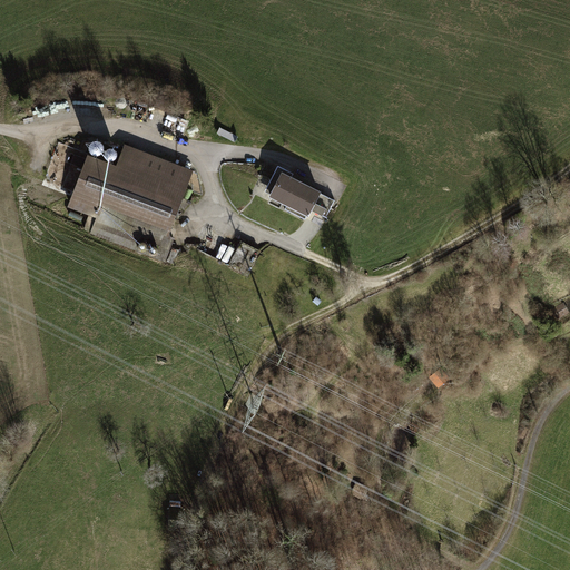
[(116,170),(88,159),(71,206),(98,216),(91,233),(165,261),(172,242),(169,228),(192,172),(126,146),(116,170)]
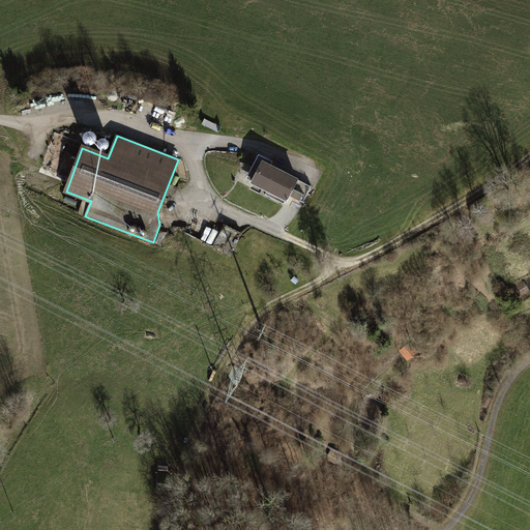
[(298,178),(262,160),(251,183),(287,201),(298,178)]
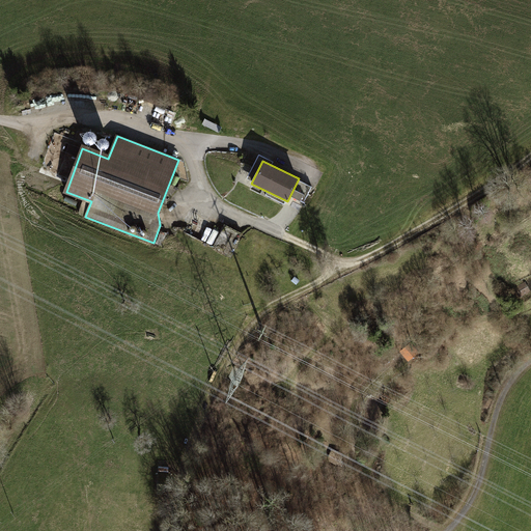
[(525,283),(515,288),(520,297),(530,291),(525,283)]
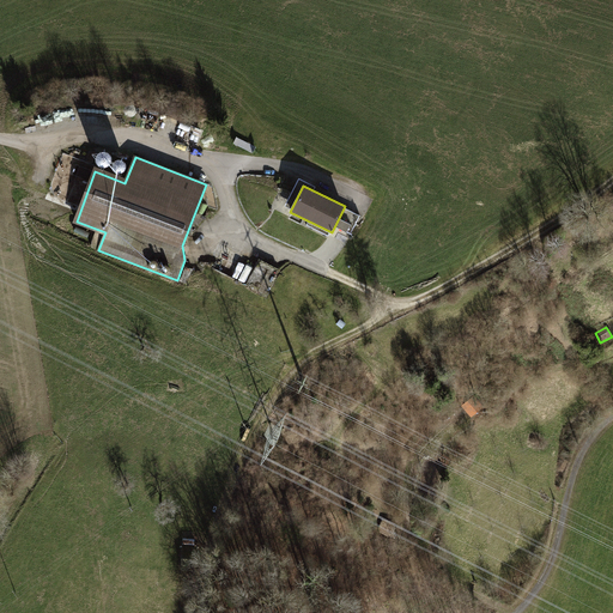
[(195,548),(183,547),(182,568),(194,569),(195,548)]
